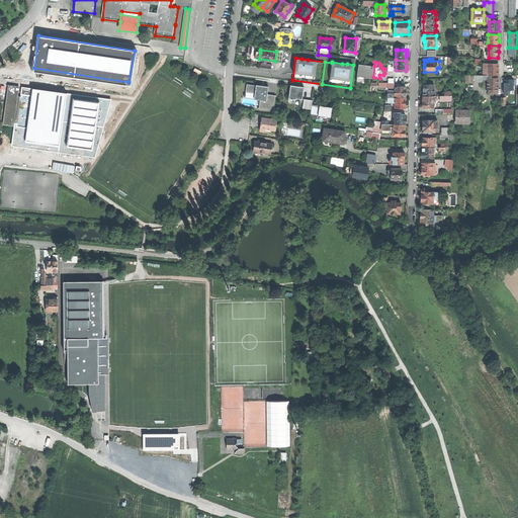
[(358,76),(365,77),(373,78),(373,77),(374,66),(359,64),(358,76)]
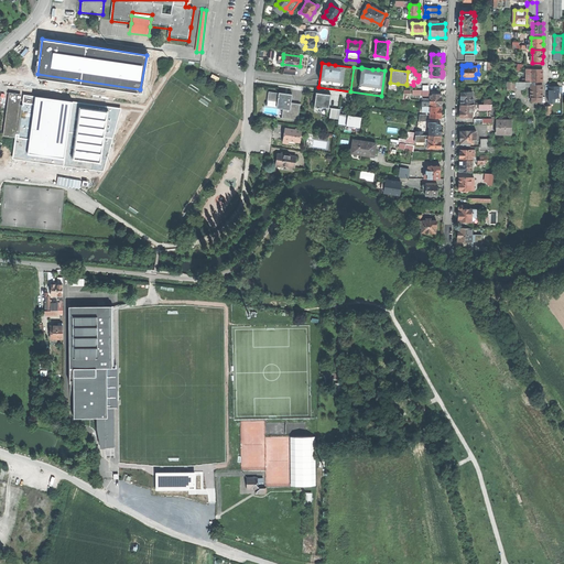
[(543,69),(532,69),(532,71),(532,79),(531,82),(535,82),(543,82),(543,76),(543,69)]
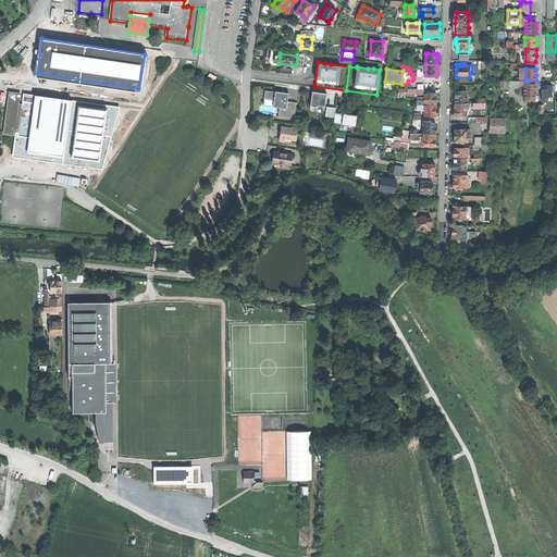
[(535,84),(529,84),(524,84),(524,96),(524,100),(535,100),(535,93),(535,84)]
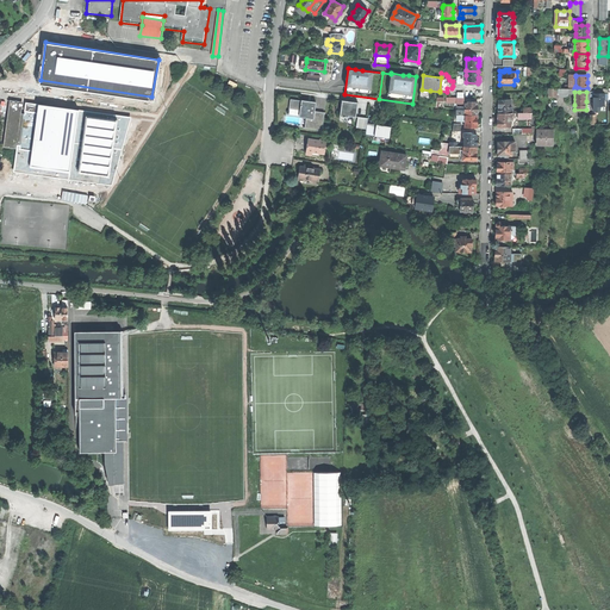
[(601,106),(604,106),(604,94),(599,94),(595,94),(595,100),(595,106),(601,106)]
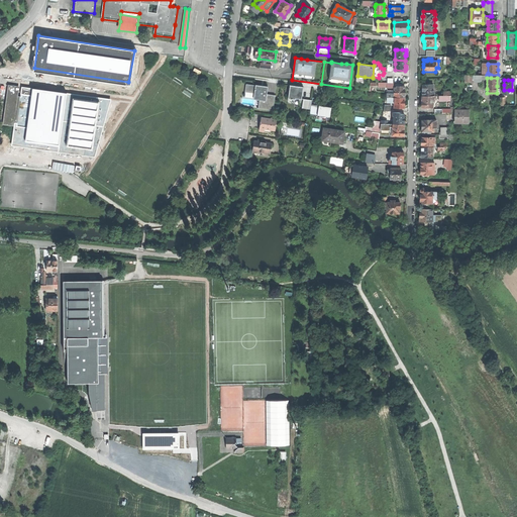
[(255,93),(256,85),(246,84),(245,93),(246,93),(246,91),(255,93)]
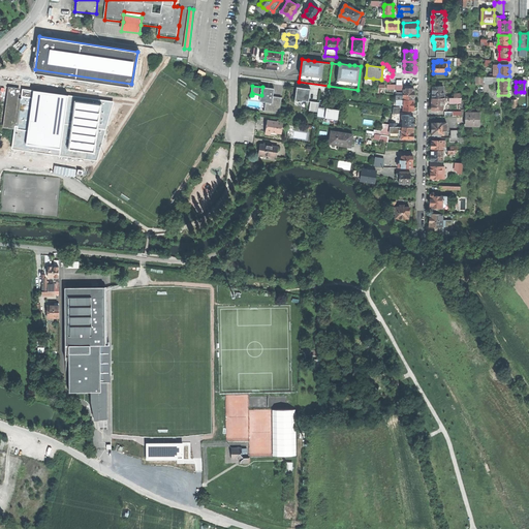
[(261,100),(267,101),(273,102),(274,96),(275,89),(262,87),(261,95),(261,100)]
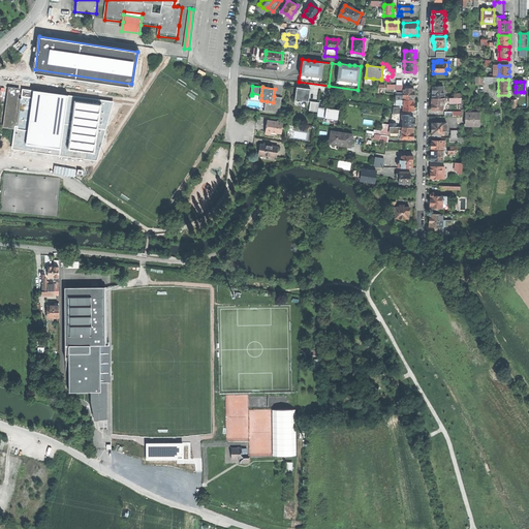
[(297,93),(296,100),(303,101),(303,100),(309,101),(311,89),(298,87),(297,93)]
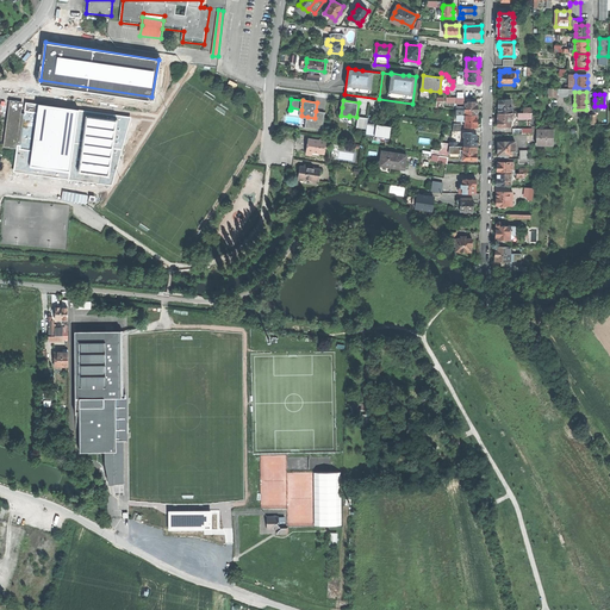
[(499,113),(514,113),(514,107),(511,107),(511,100),(499,100),(499,107),(499,113)]
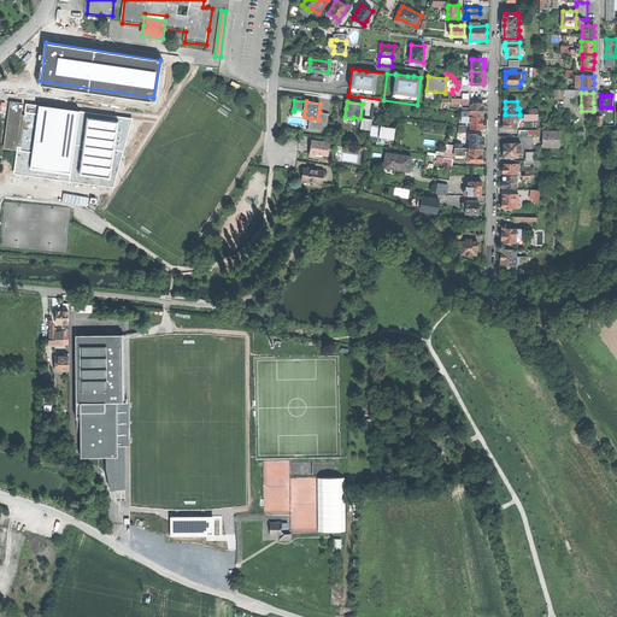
[(471,109),(471,116),(483,116),(483,111),(483,103),(477,103),(477,105),(471,105),(471,109)]
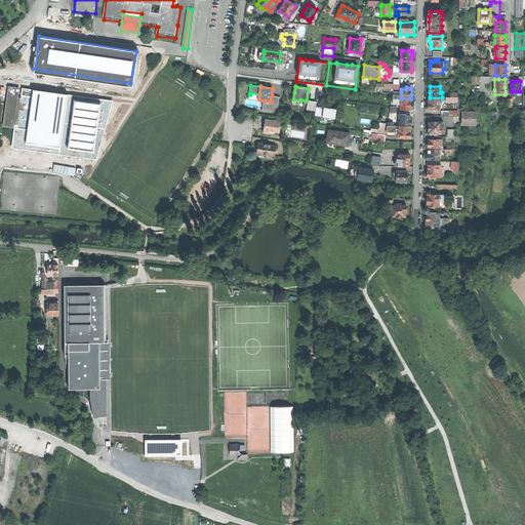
[(35,90),(34,97),(30,129),(28,142),(62,146),(68,94),(35,90)]
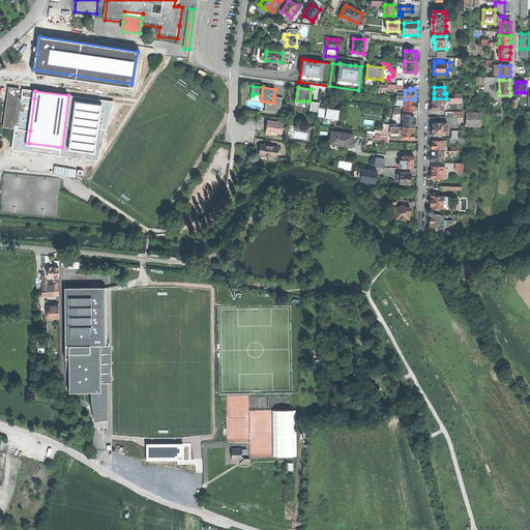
[(20,96),(8,94),(4,127),(15,128),(16,125),(19,125),(22,99),(19,99),(20,96)]
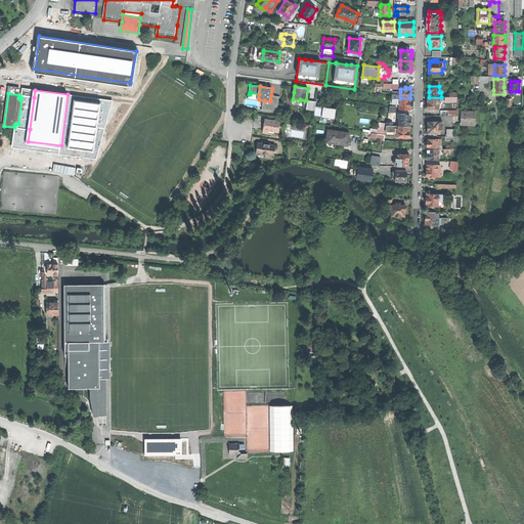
[(107,100),(68,94),(61,145),(95,149),(107,100)]
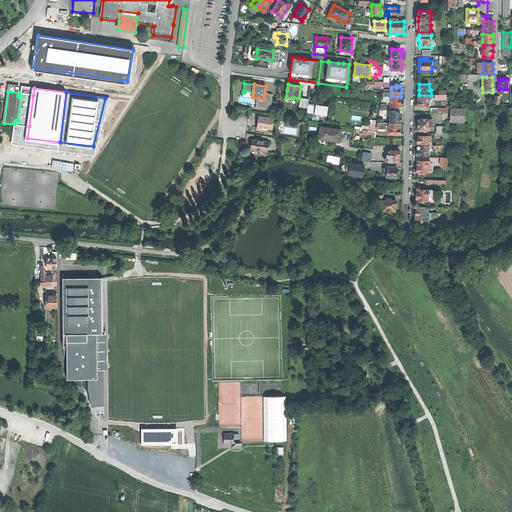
[(22,93),(21,96),(18,121),(17,124),(29,126),(33,95),(22,93)]
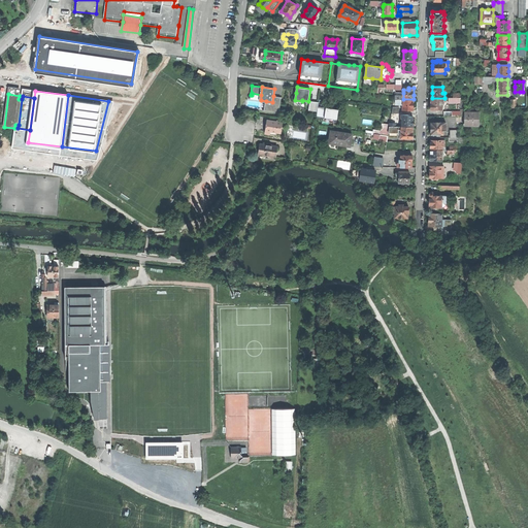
[(272,102),(266,101),(265,104),(264,109),(263,109),(263,110),(279,112),(282,97),(273,96),(272,102)]
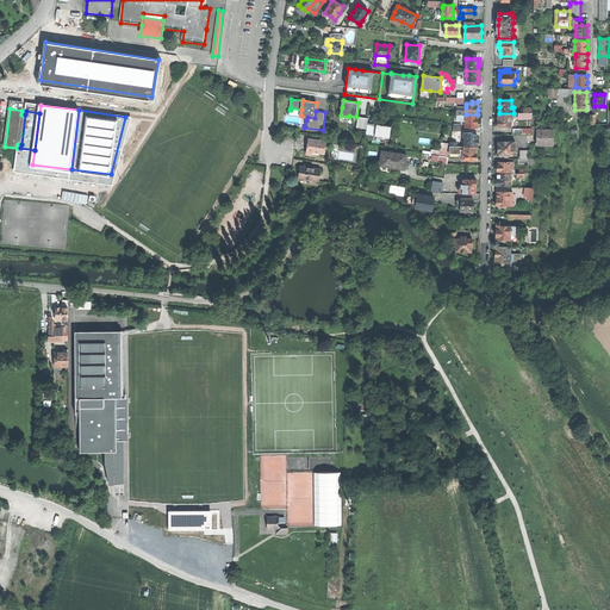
[(514,120),(514,113),(499,113),(499,118),(499,120),(498,120),(498,128),(511,128),(511,120),(514,120)]
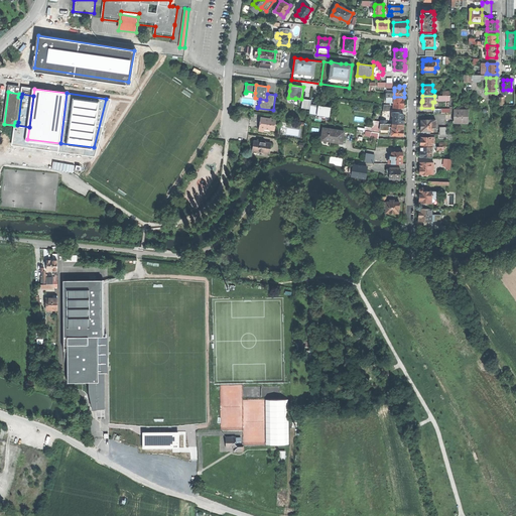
[(394,107),(404,108),(404,103),(404,97),(394,97),(394,102),(394,107)]
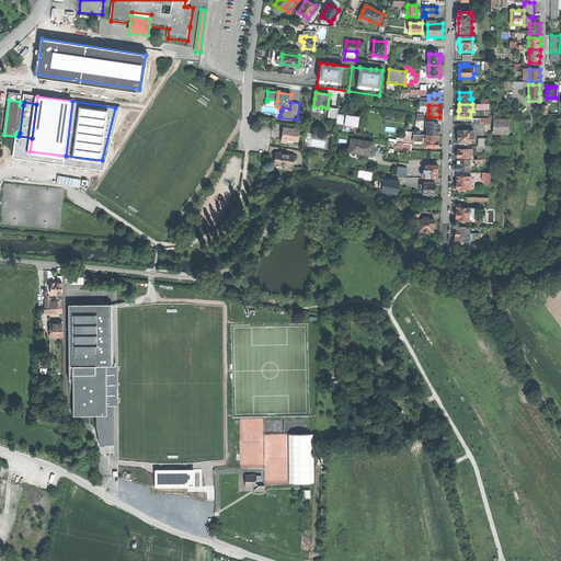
[(330,107),(329,117),(338,118),(339,109),(330,107)]
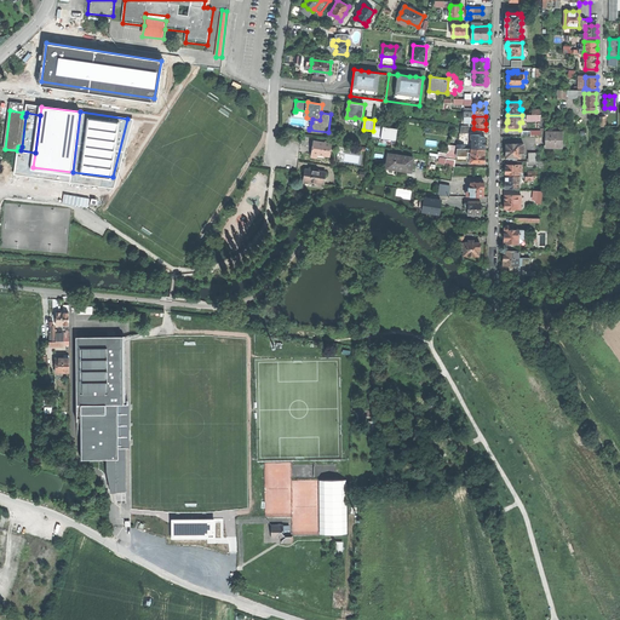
[(380,138),(396,141),(397,128),(383,126),(380,138)]
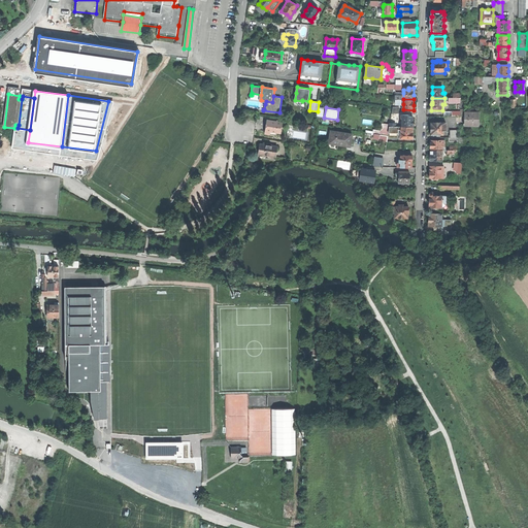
[(479,112),(470,112),(470,116),(465,116),(465,120),(465,125),(479,125),(479,112)]
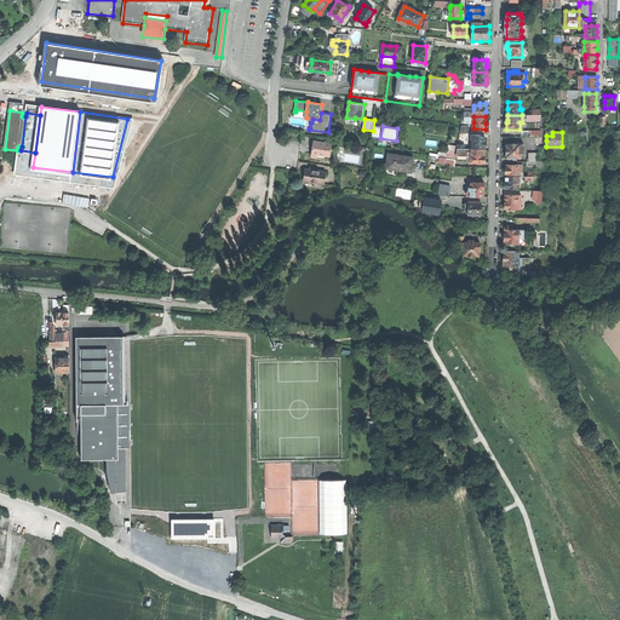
[(471,135),(471,148),(484,149),(486,143),(486,137),(478,137),(478,135),(471,135)]
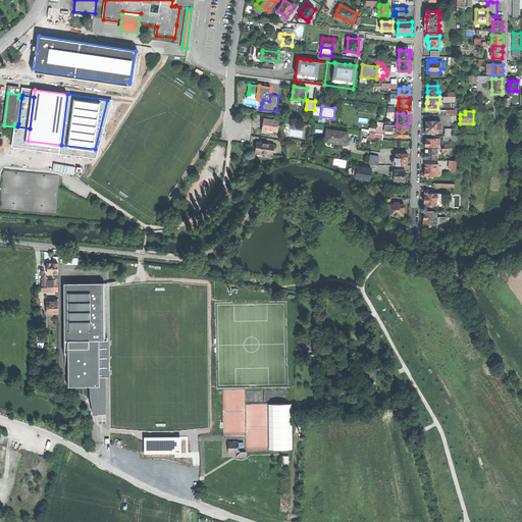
[(279,120),(265,118),(264,124),(263,129),(277,132),(279,120)]
